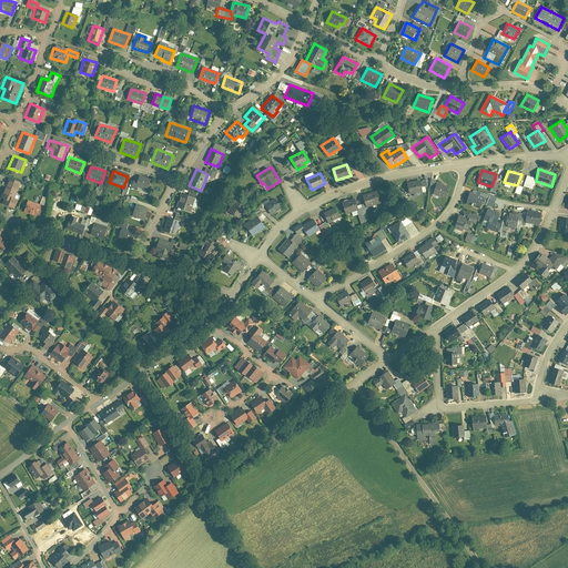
[(151,182),(138,178),(134,185),(148,190),(151,182)]
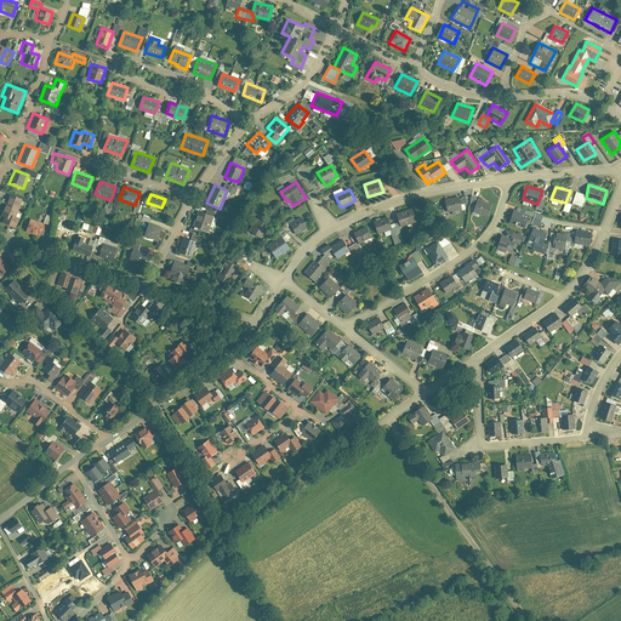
[(3,224),(15,229),(18,218),(16,217),(22,199),(9,195),(0,216),(5,218),(3,224)]
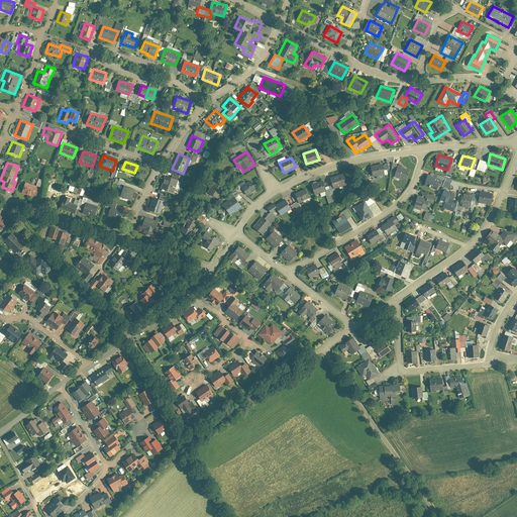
[(385,174),(383,164),(370,166),(372,177),(385,174)]
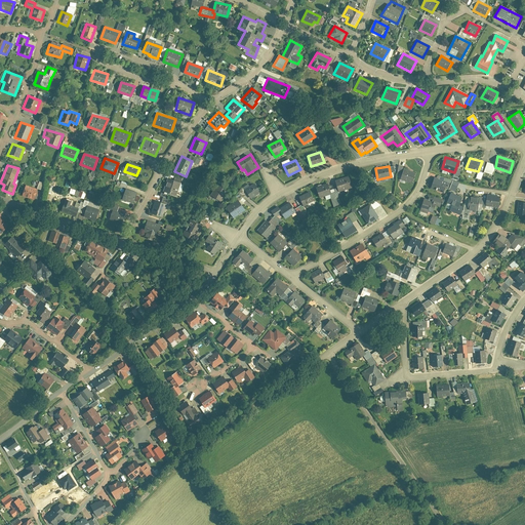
[(412,184),(415,172),(404,168),(400,178),(412,184)]
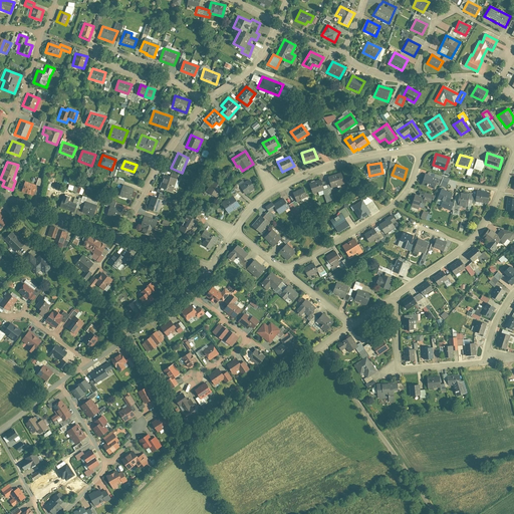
[(331,188),(345,183),(341,173),(326,178),(331,188)]
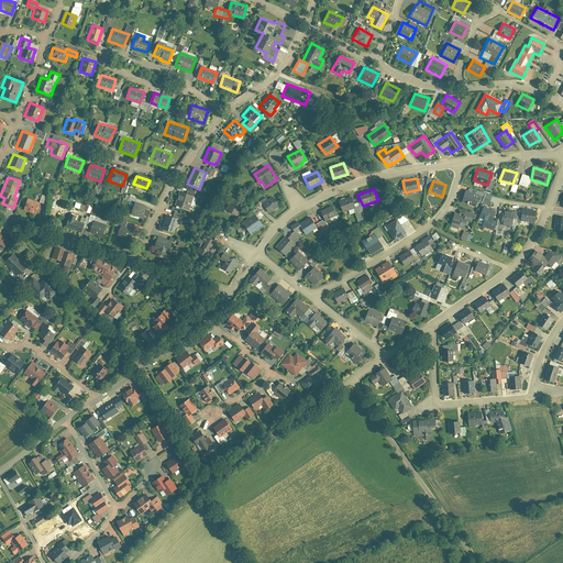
[(194,196),(179,190),(174,208),(188,212),(194,196)]
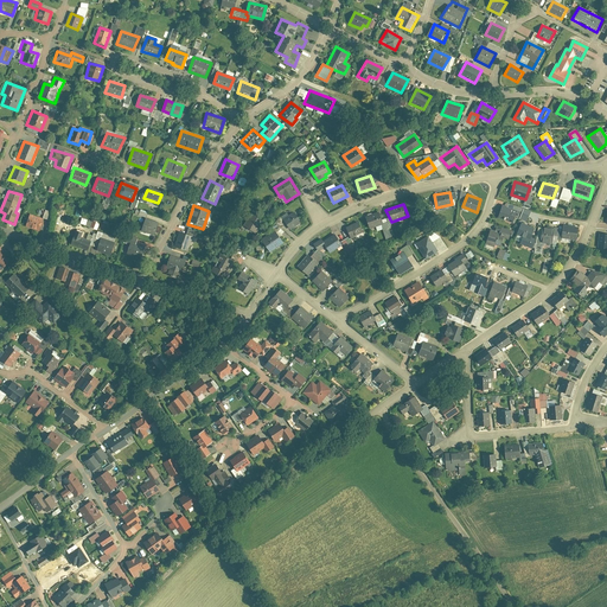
[(513,222),(517,210),(502,205),(497,217),(513,222)]
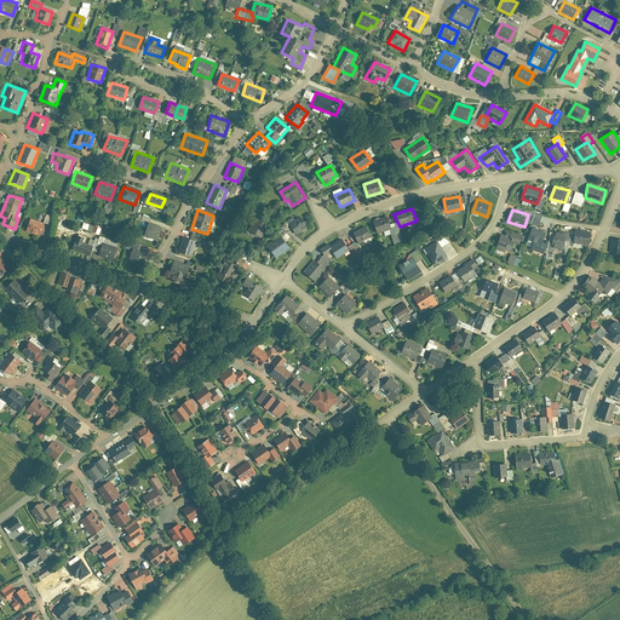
[(262,237),(271,223),(259,216),(250,230),(262,237)]
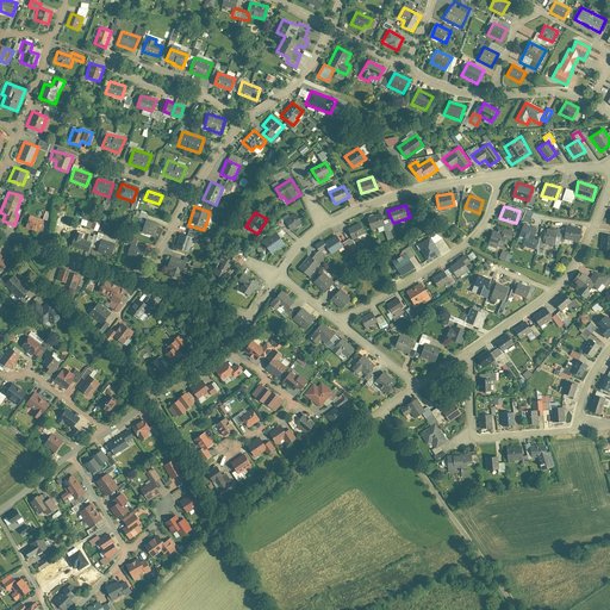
[(303,222),(294,212),(282,221),(291,230),(303,222)]
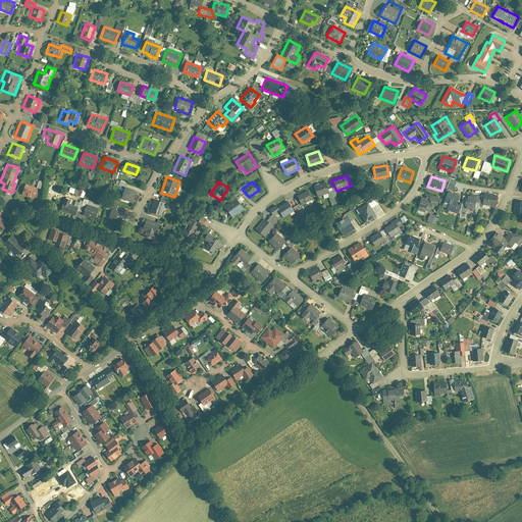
[(317,197),(329,192),(326,183),(313,188),(317,197)]
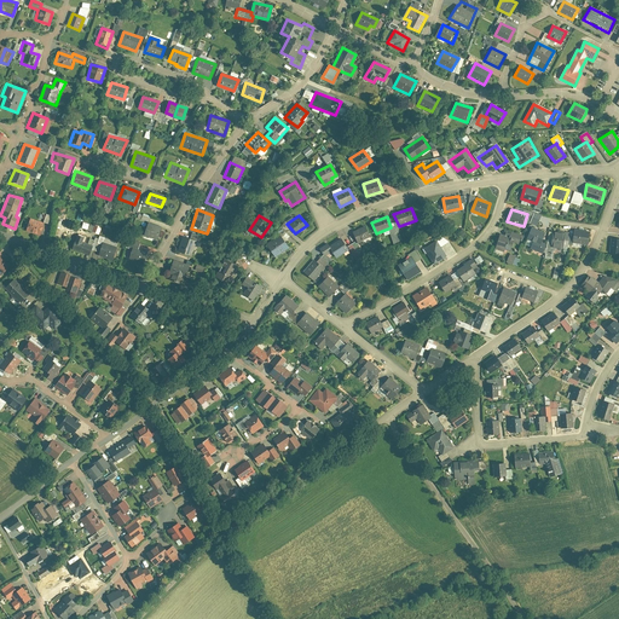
[(44,225),(28,219),(24,231),(40,236),(44,225)]
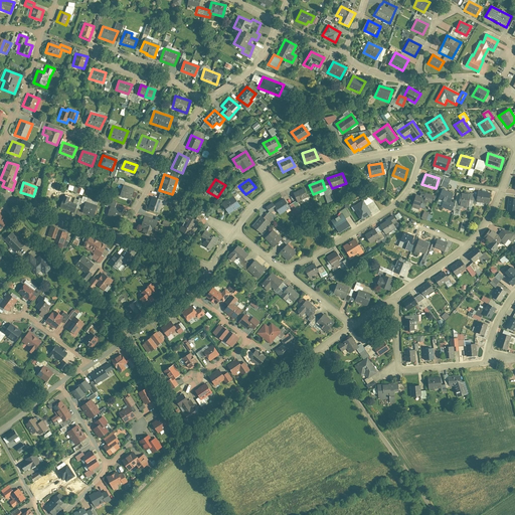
[(120,195),(132,198),(135,188),(123,185),(120,195)]
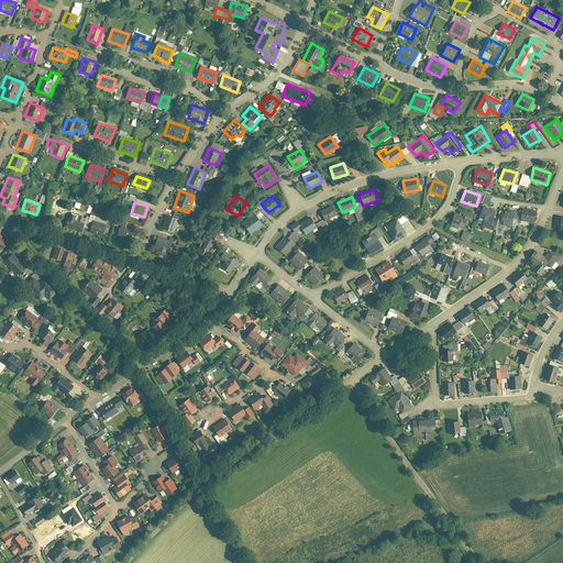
[(326,221),(338,214),(333,206),(320,211),(326,221)]
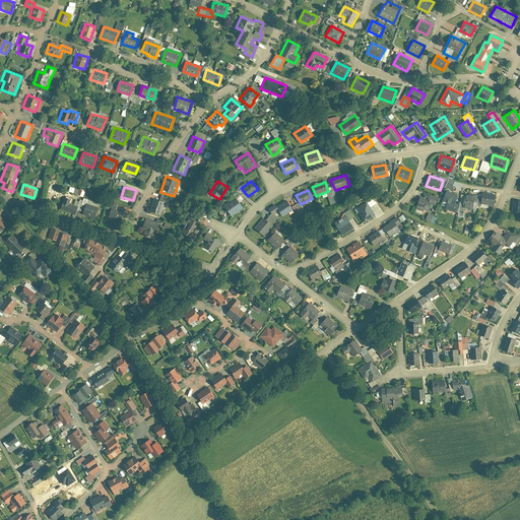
[(454,205),(458,195),(447,191),(442,200),(454,205)]
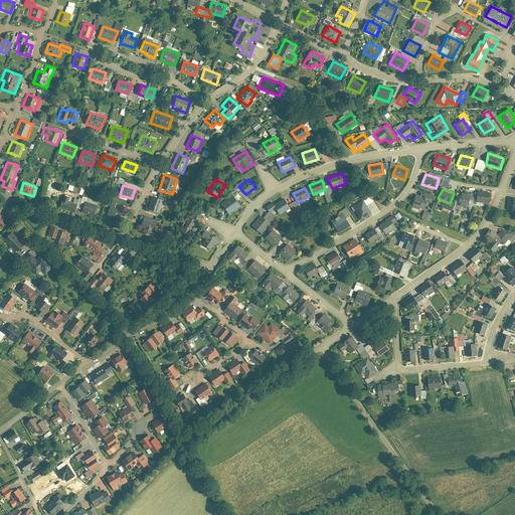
[(456,204),(471,206),(473,193),(458,191),(456,204)]
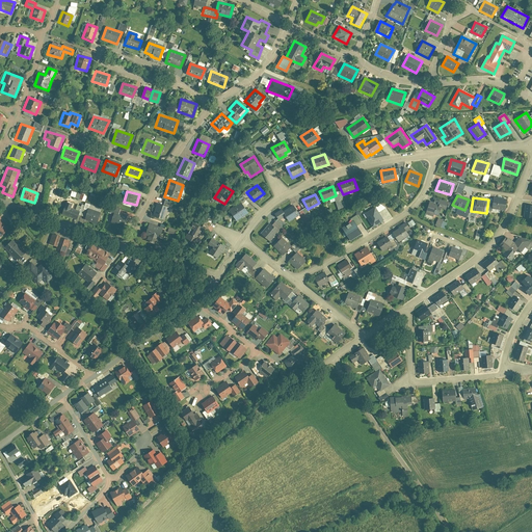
[(491,209),(506,210),(508,200),(493,197),(491,209)]
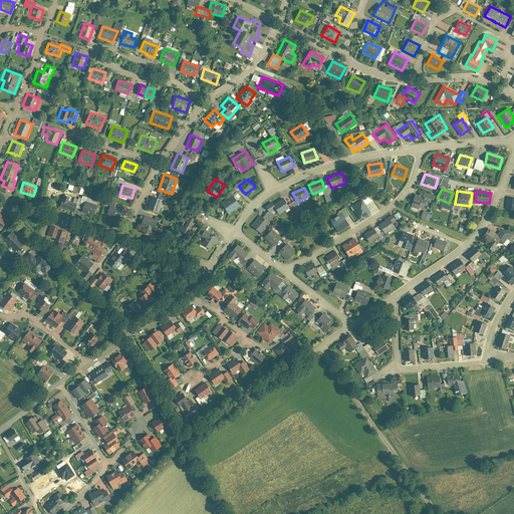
[(424,197),(415,194),(412,205),(424,209),(426,201),(431,203),(432,197),(425,195),(424,197)]
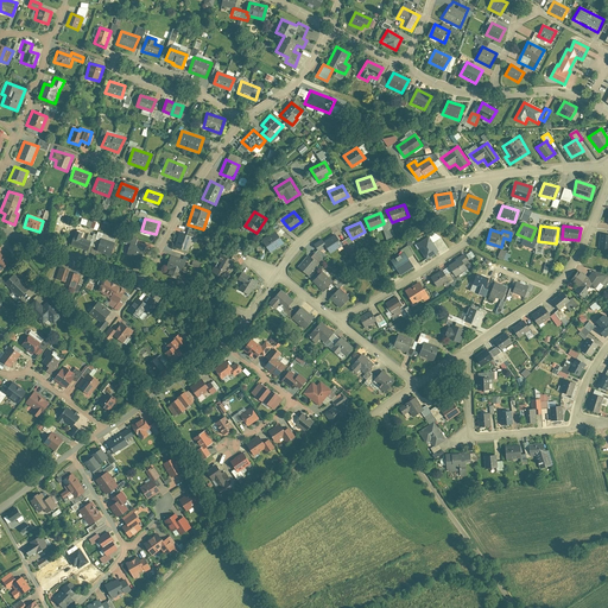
[(194,236),(179,232),(173,246),(189,252),(194,236)]
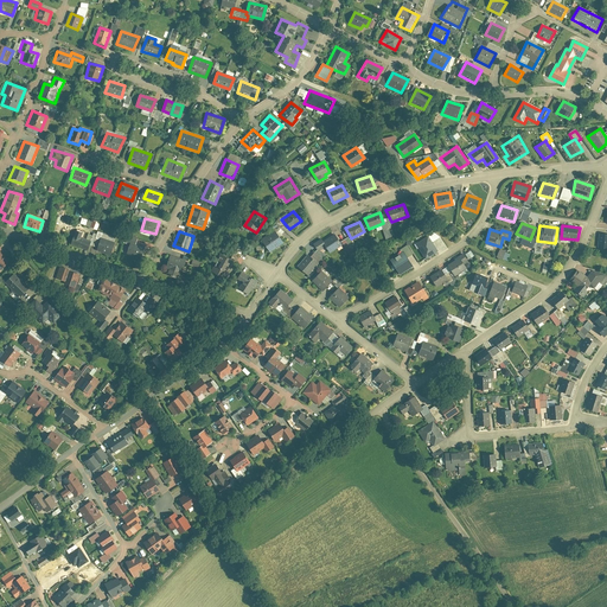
[(269,251),(283,242),(276,231),(261,241),(269,251)]
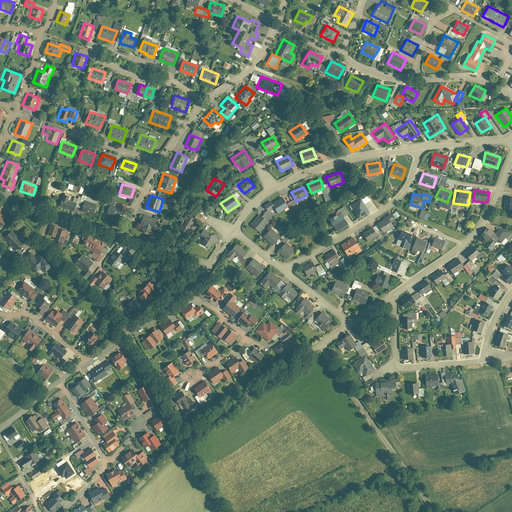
[(99,201),(86,197),(81,210),(94,215),(99,201)]
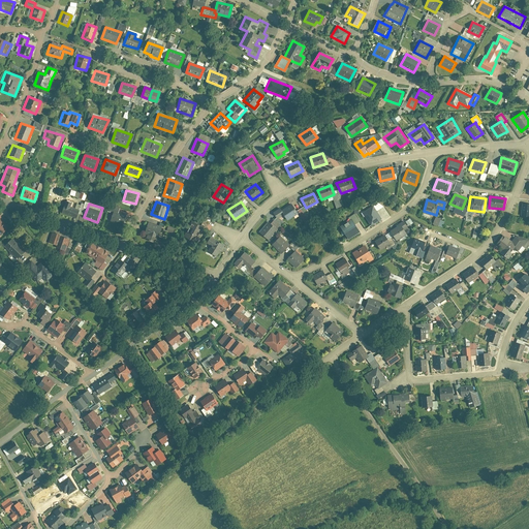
[(287,220),(299,213),(291,204),(280,211),(287,220)]
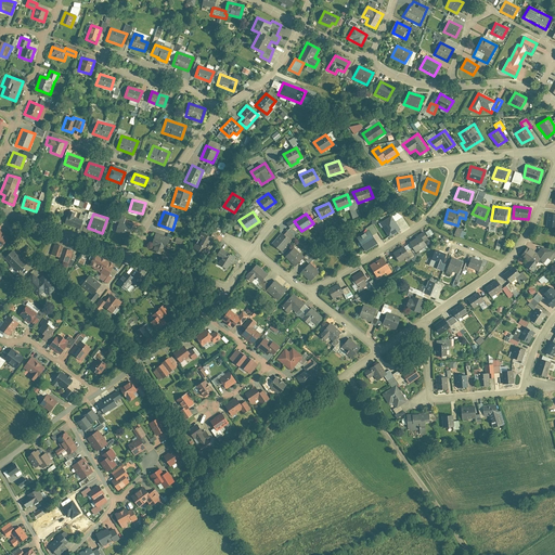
[(84,220),(67,215),(64,223),(80,229),(84,220)]
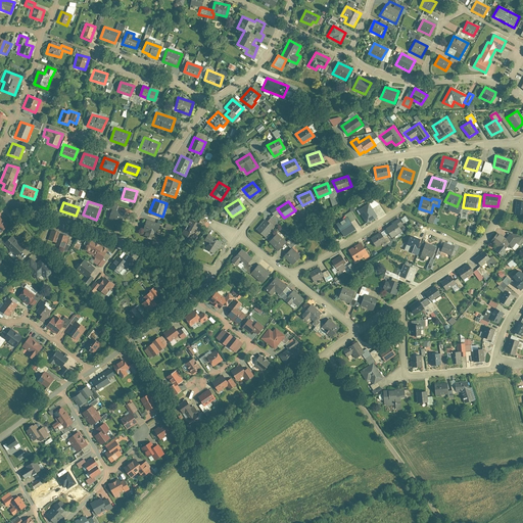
[(108,219),(122,223),(126,212),(117,209),(119,206),(110,203),(108,209),(111,210),(108,219)]
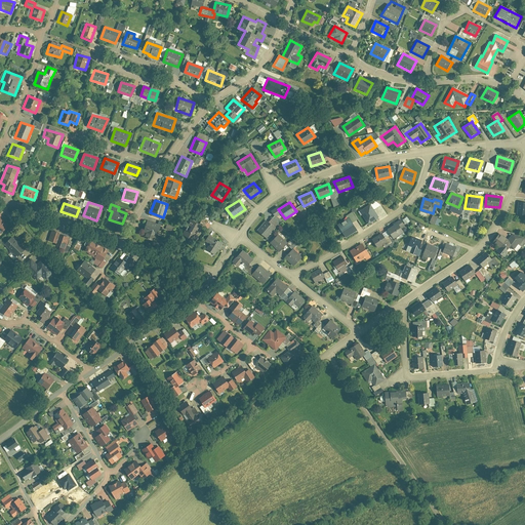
[(368,224),(377,216),(370,205),(362,209),(364,213),(362,214),(368,224)]
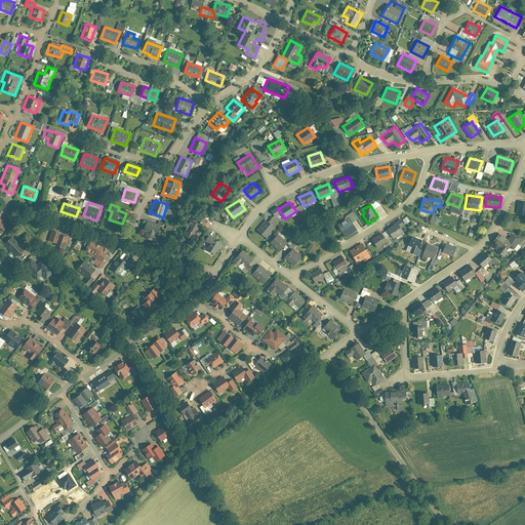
[(349,218),(338,226),(345,236),(356,230),(349,218)]
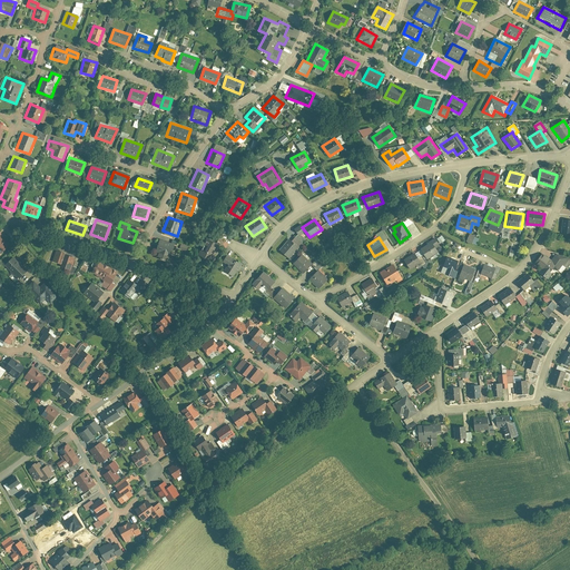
[(210,262),(219,245),(212,241),(207,238),(203,247),(197,255),(210,262)]
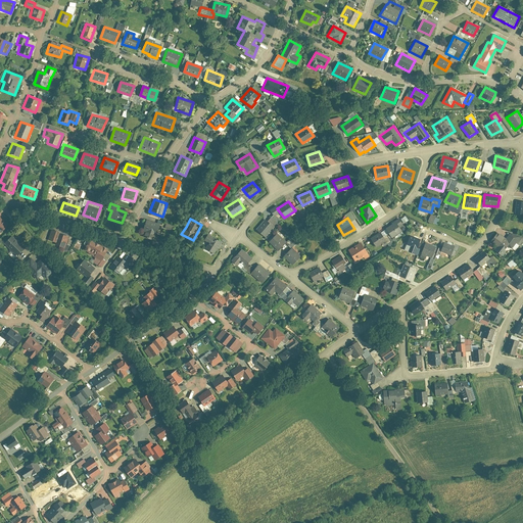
[(265,237),(274,226),(266,219),(256,230),(265,237)]
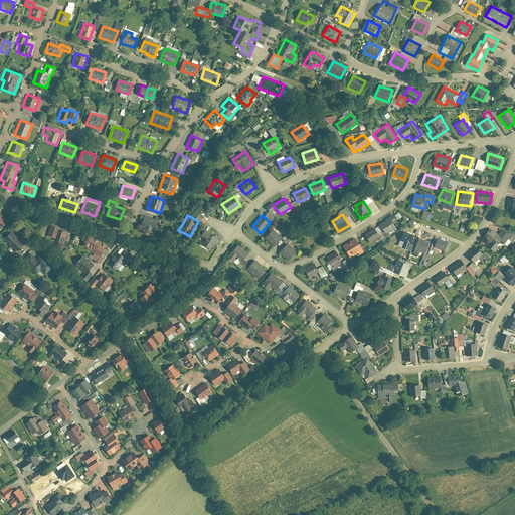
[(155,231),(158,220),(144,216),(141,226),(155,231)]
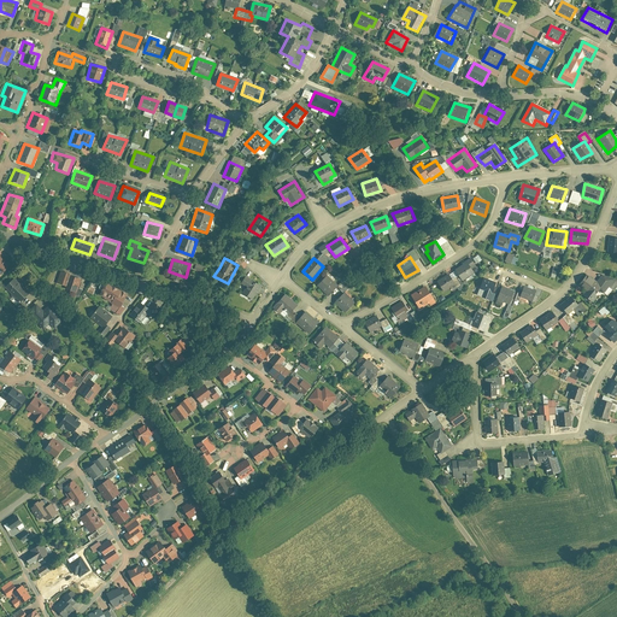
[(469,260),(454,269),(462,280),(476,271),(469,260)]
